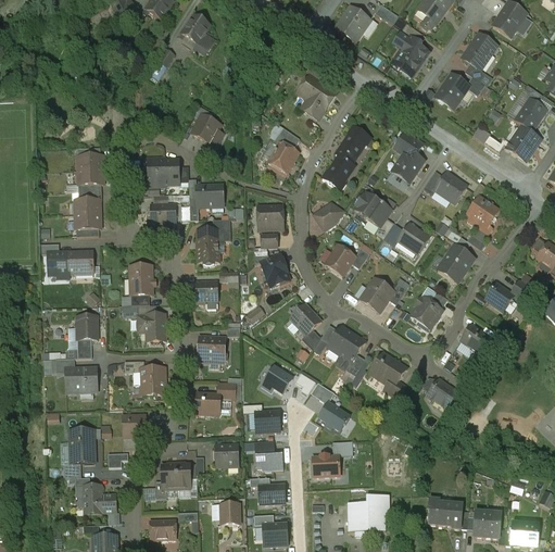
[(127,0),(118,12),(126,17),(135,5),(127,0)]
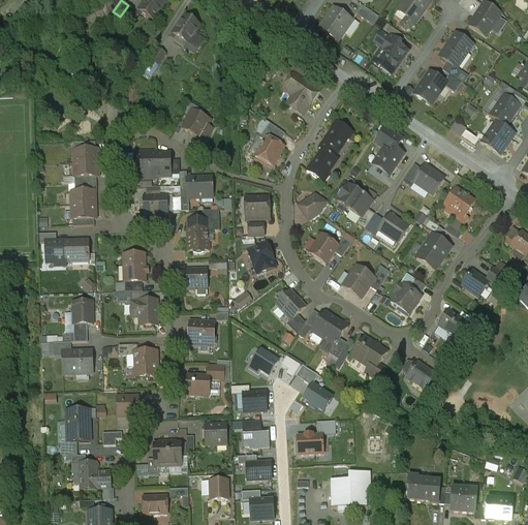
[(165,1),(163,0),(146,0),(144,3),(143,2),(138,9),(154,19),(165,1)]
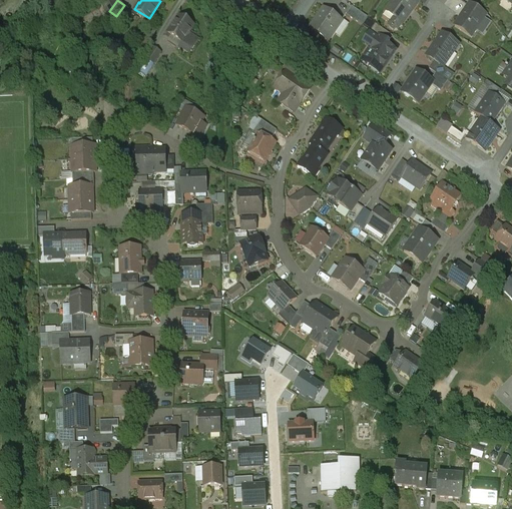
[(390,0),(385,8),(393,14),(389,20),(389,24),(393,26),(397,26),(417,0),(390,0)]
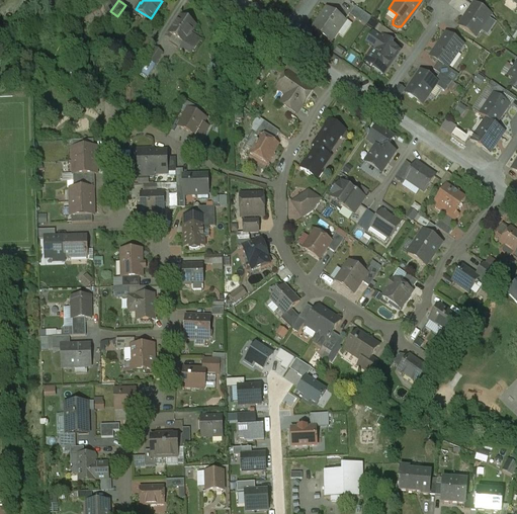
[(472,1),(457,22),(474,33),(487,14),(483,11),(484,9),(472,1)]
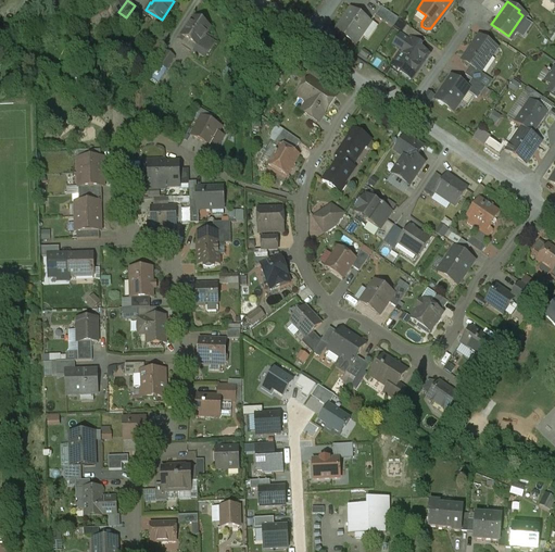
[(398,15),(380,3),(375,12),(392,24),(398,15)]
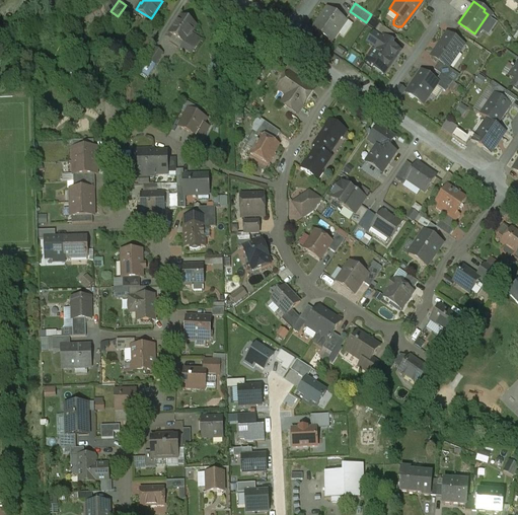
[(345,18),(325,5),(312,25),(330,39),(345,18)]
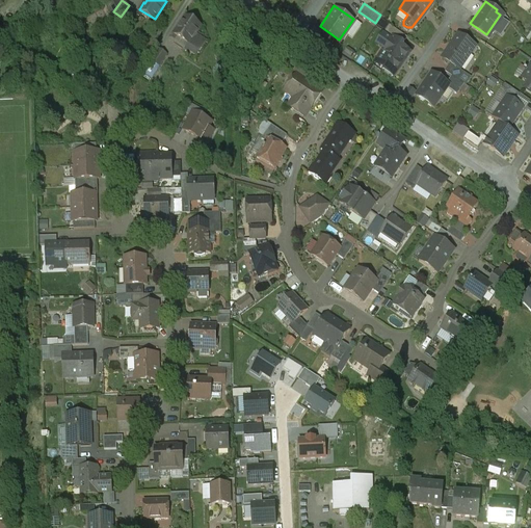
[(9,12),(4,16),(9,26),(15,23),(9,12)]
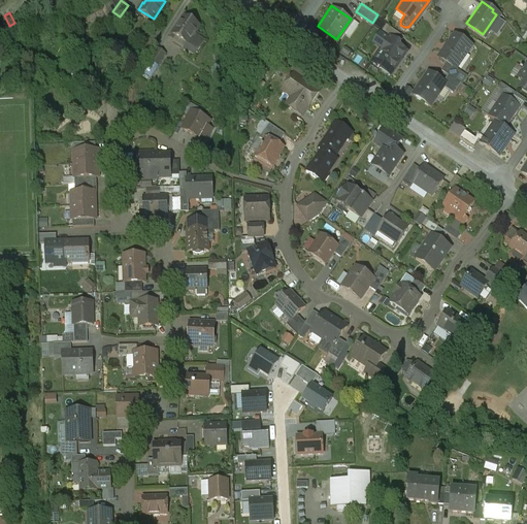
[(199,24),(185,14),(176,26),(175,25),(171,31),(186,41),(187,41),(193,33),(199,24)]
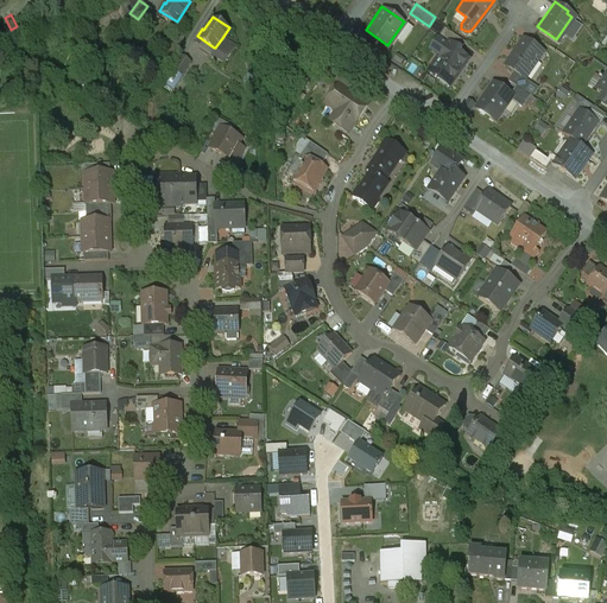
[(465,39),(444,25),(436,37),(444,43),(446,40),(459,49),(465,39)]
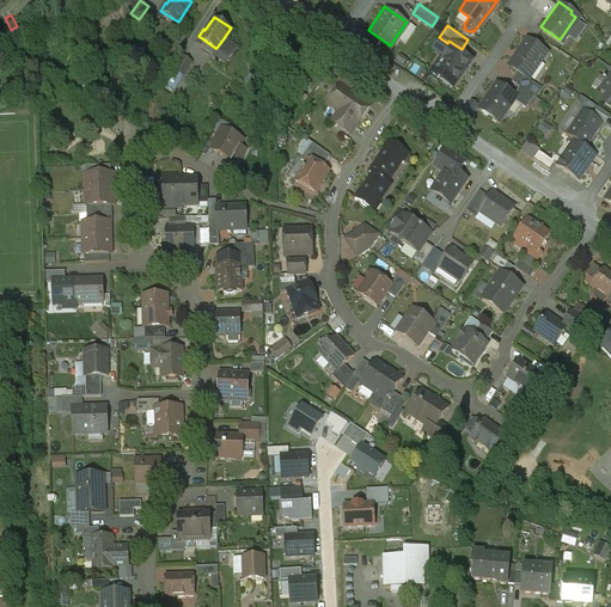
[(545,50),(525,36),(507,62),(517,69),(527,77),(545,50)]
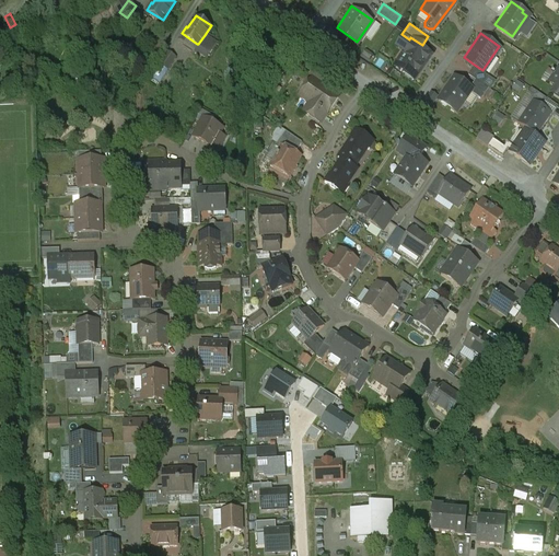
[(217,43),(205,35),(198,44),(197,44),(195,46),(208,56),(217,43)]
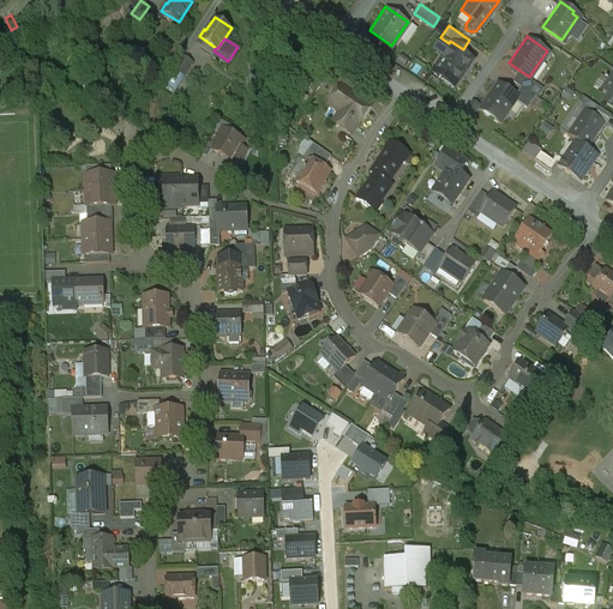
[(463,49),(450,41),(449,43),(431,70),(454,84),(473,56),(463,49)]
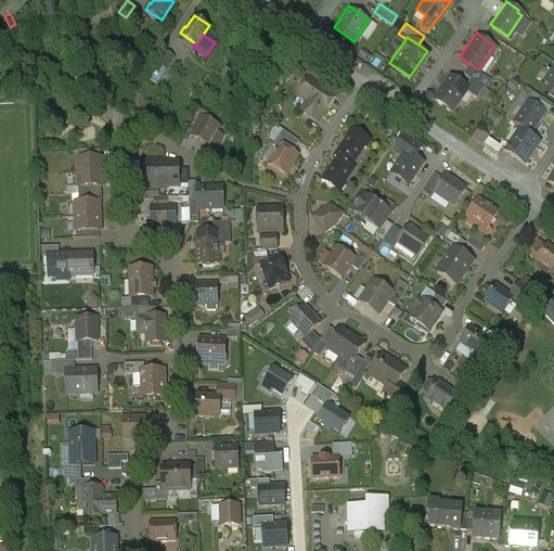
[(174,54),(166,49),(157,61),(165,67),(174,54)]
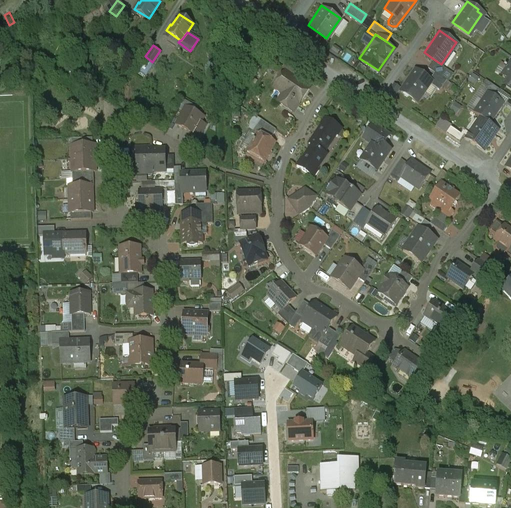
[(441,64),(432,58),(427,65),(433,70),(440,74),(445,68),(441,64)]
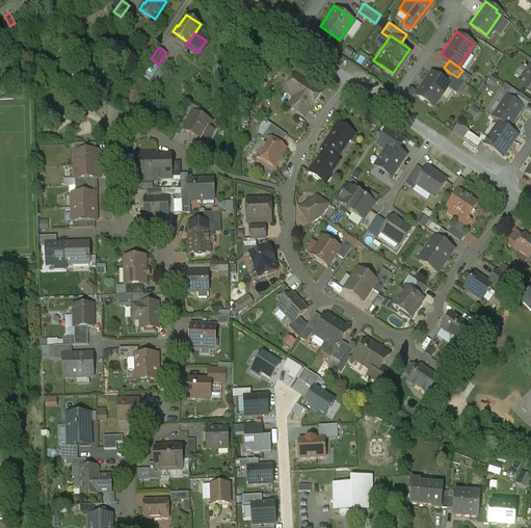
[(530,62),(528,61),(526,66),(524,64),(523,66),(526,68),(522,75),(528,79),(526,83),(530,87),(530,88),(530,90),(530,62)]
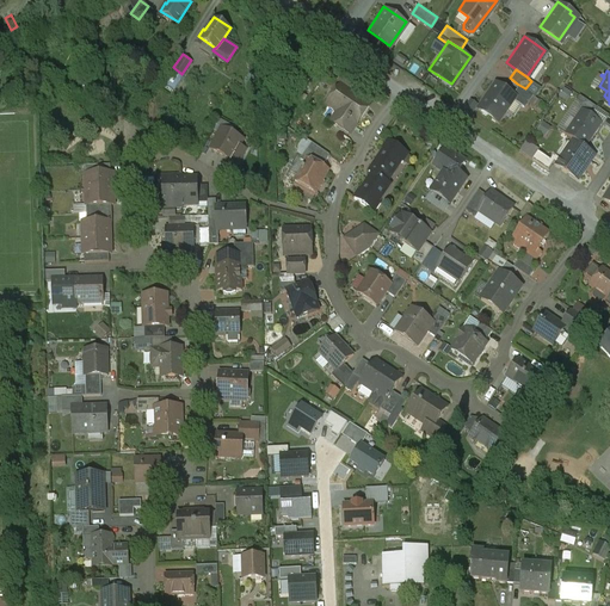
[(353,81),(339,72),(333,80),(339,85),(339,84),(347,88),(353,81)]
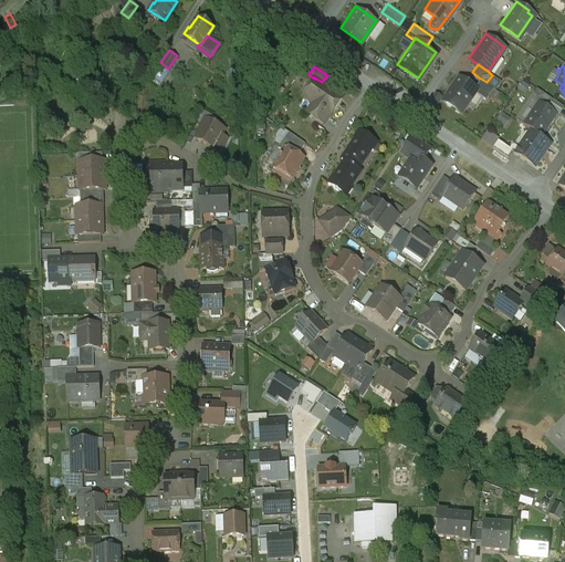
[(473,85),(458,74),(442,97),(460,111),(474,90),(477,87),(473,85)]
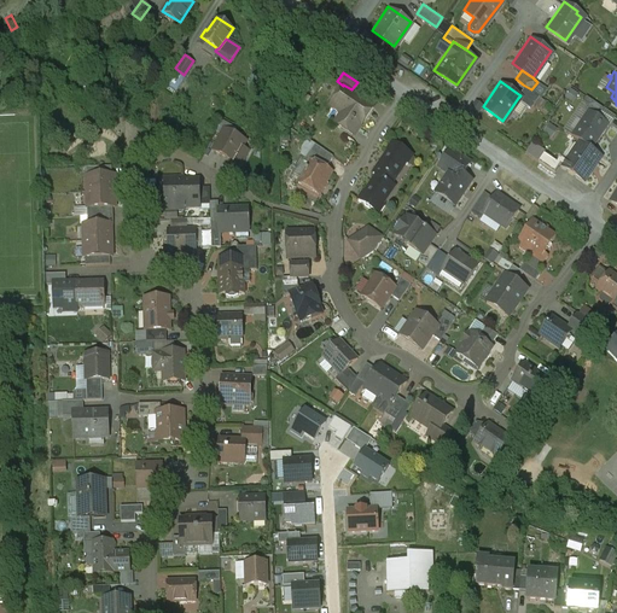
[(351,89),(343,85),(343,86),(331,103),(344,111),(337,121),(353,132),(360,122),(372,104),(351,89)]
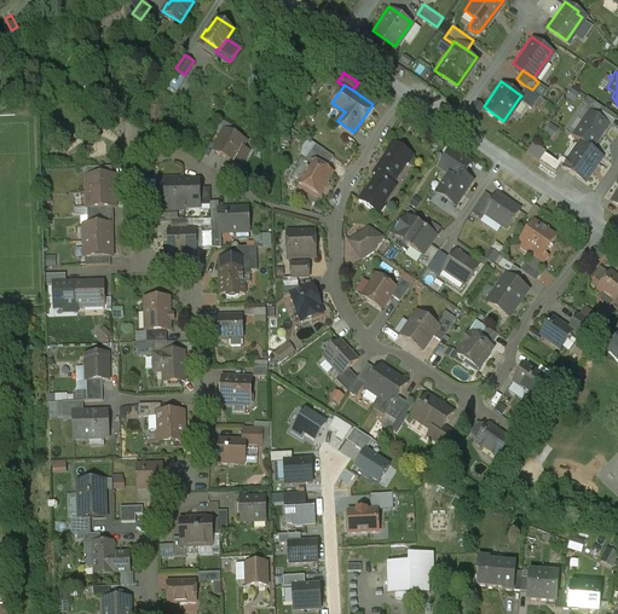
[(532,90),(524,85),(518,93),(521,96),(519,98),(531,105),(539,94),(532,90)]
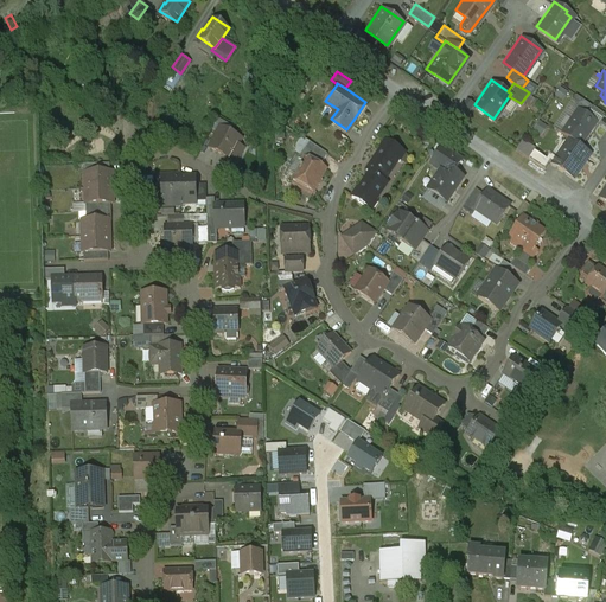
[(592,103),(575,91),(572,96),(576,98),(573,103),(578,107),(578,106),(586,111),(592,103)]
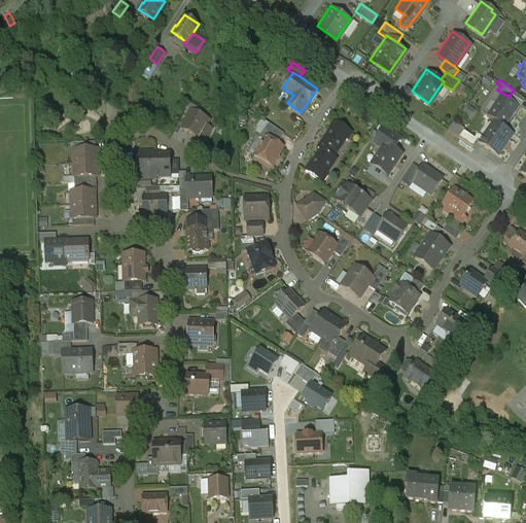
[(501,93),(487,113),(494,117),(502,124),(518,102),(509,97),(501,92),(501,93)]
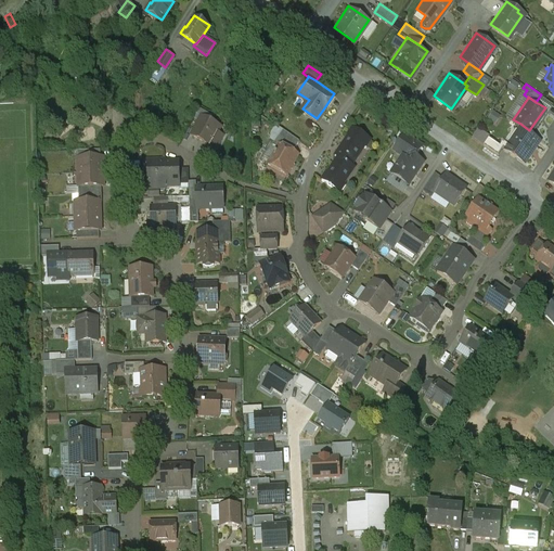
[(219,125),(201,114),(191,133),(205,141),(207,141),(211,133),(214,135),(216,130),(219,125)]
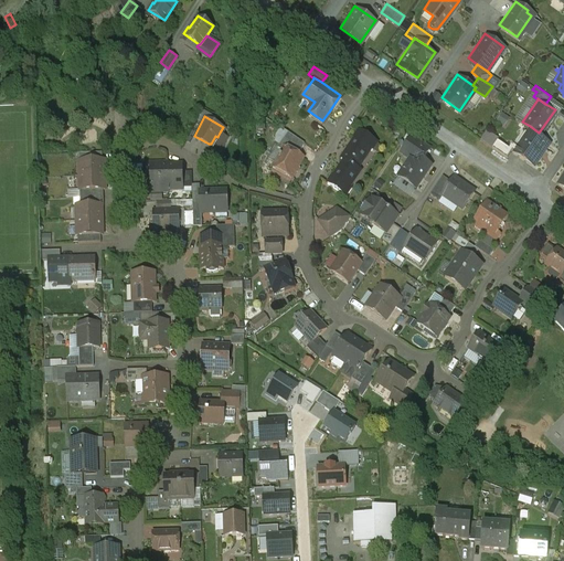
[(539,133),(530,126),(513,150),(533,163),(549,140),(539,133)]
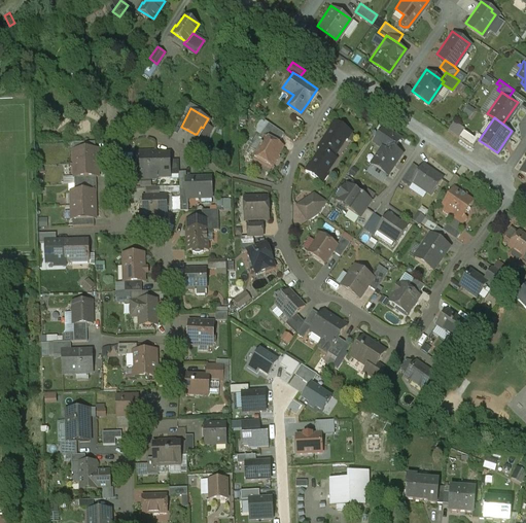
[(351,130),(334,118),(329,125),(330,126),(317,145),(320,146),(334,154),(346,136),(347,136),(351,130)]
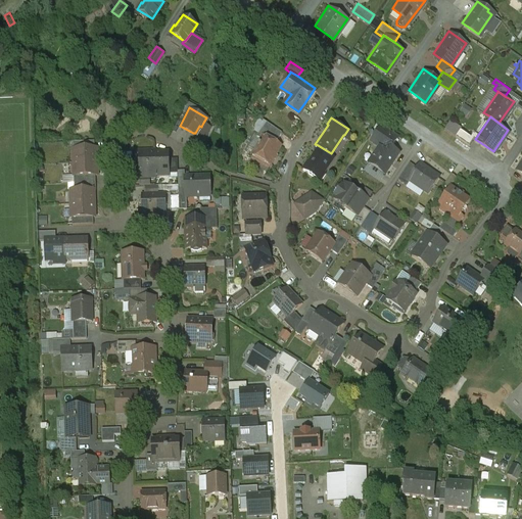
[(281,130),(266,120),(257,132),(262,134),(262,133),(275,141),(281,130)]
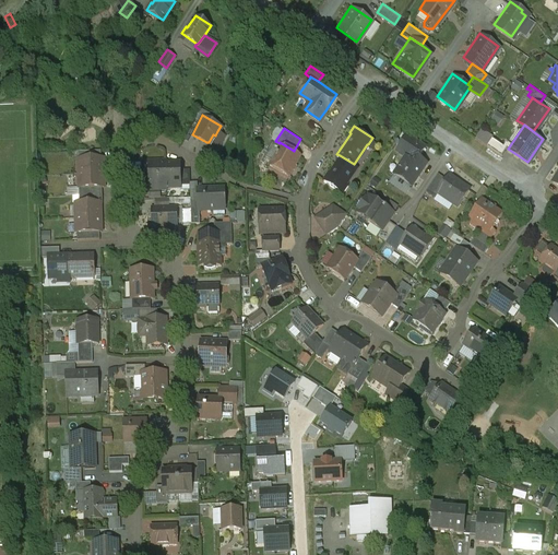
[(215,136),(213,134),(209,142),(206,142),(206,143),(216,149),(224,134),(217,131),(215,136)]
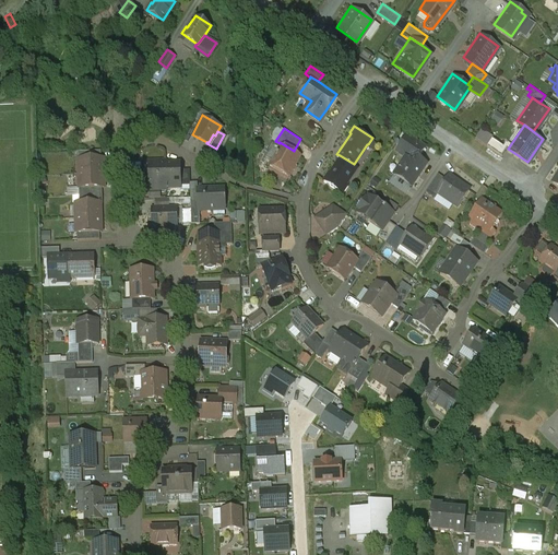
[(424,145),(406,133),(400,144),(408,150),(416,155),(424,145)]
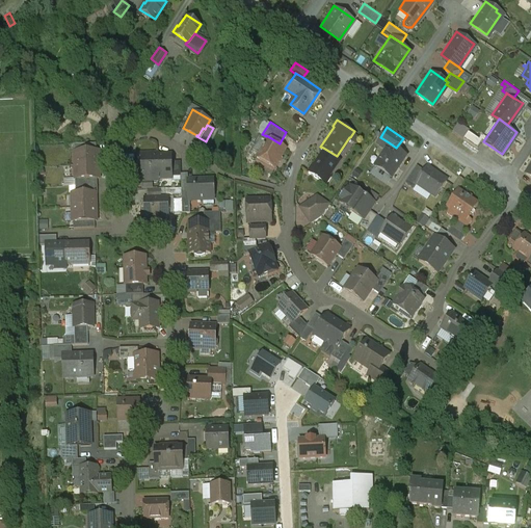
[(481,139),(468,130),(462,136),(476,146),(481,139)]
